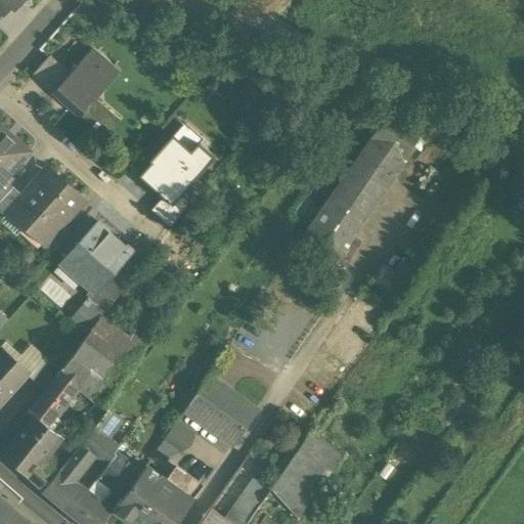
[(12,7),(4,0),(0,0),(0,11),(4,15),(12,7)]
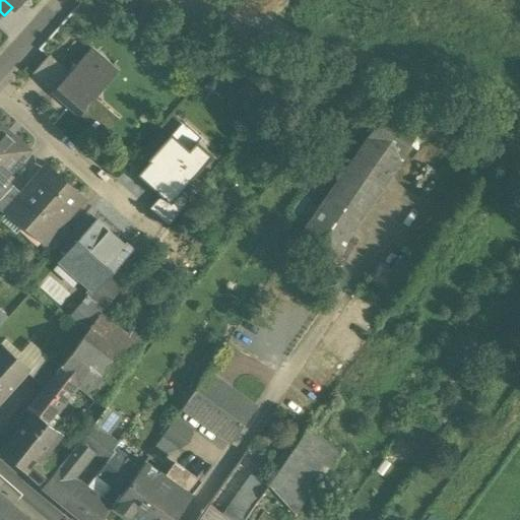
[(69,73),(52,92),(93,130),(110,112),(94,99),(117,72),(90,49),(69,73)]
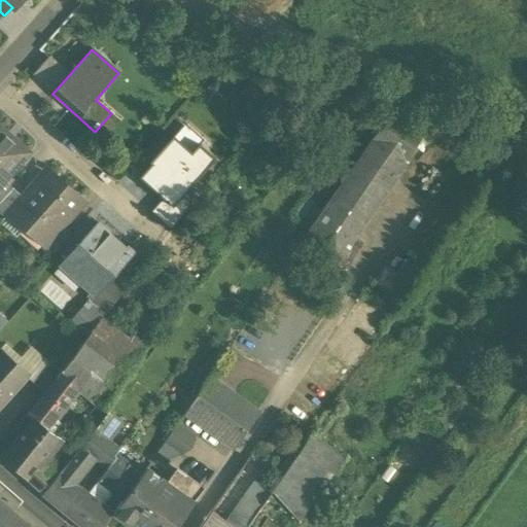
[(49,57),(32,76),(53,94),(70,74),(49,57)]
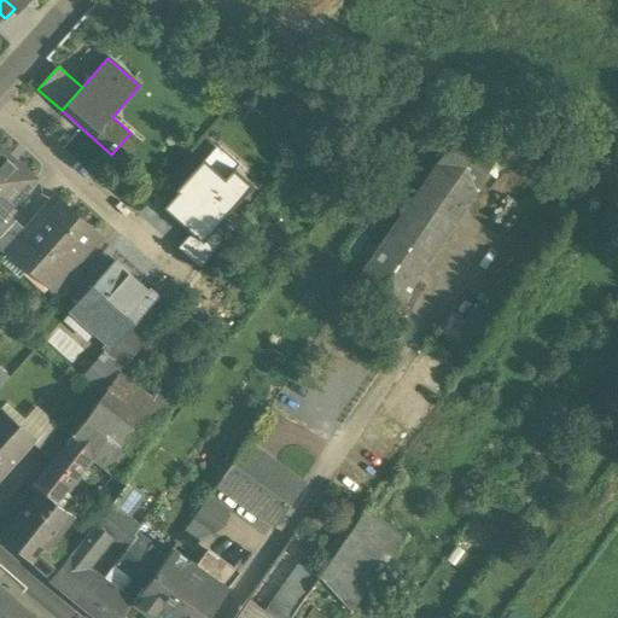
[(491,157),(456,133),(436,162),(471,186),(491,157)]
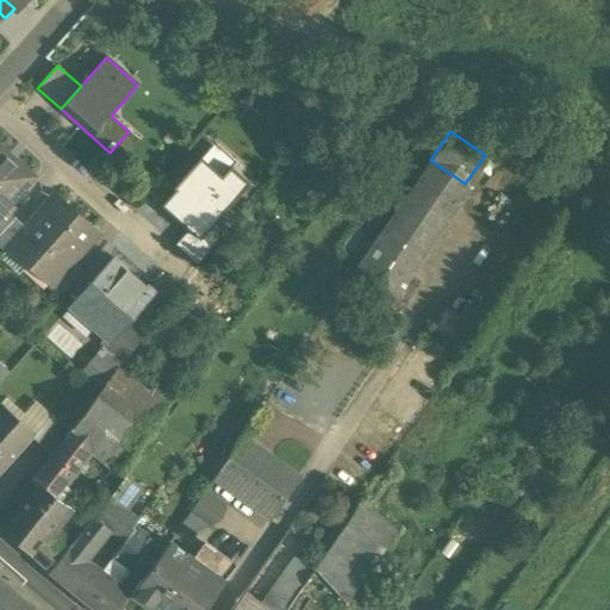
[(0,154),(0,215),(5,210),(33,178),(16,162),(12,166),(0,154)]
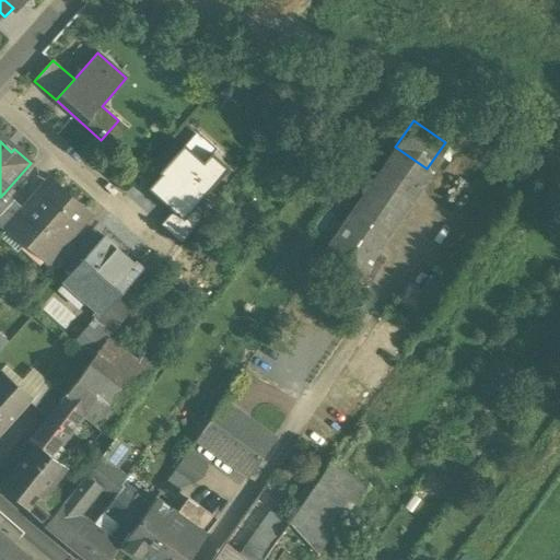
[(173,211),(184,221),(195,208),(229,168),(211,152),(203,162),(183,144),(159,172),(161,174),(148,189),(173,211)]
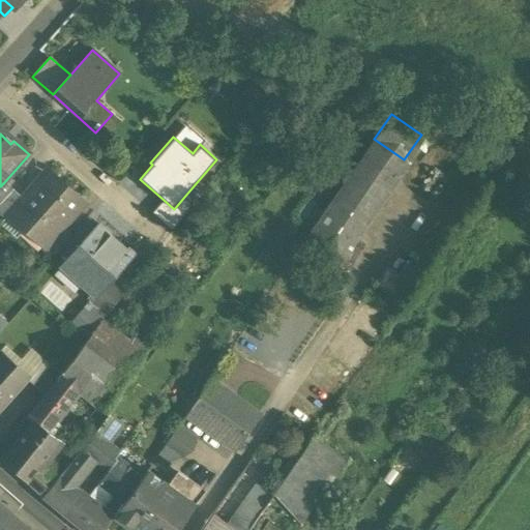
[(404,159),(374,139),(304,242),(333,263),(404,159)]
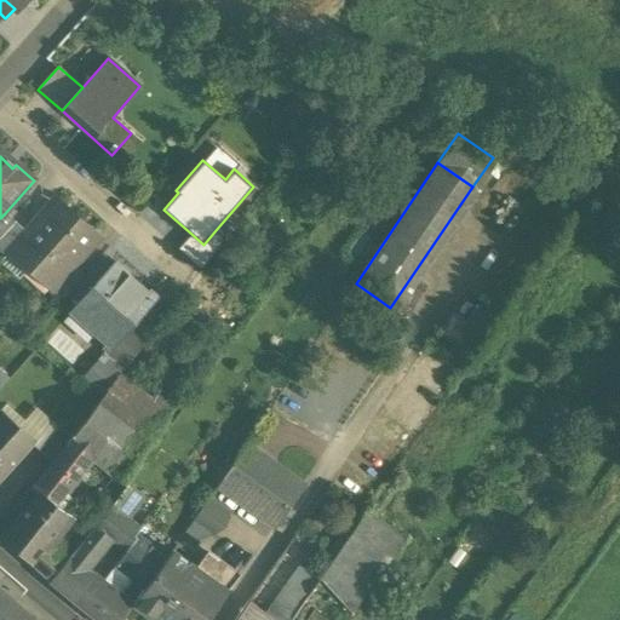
[(27,233),(7,254),(9,256),(51,292),(98,237),(80,222),(76,225),(52,204),(27,233)]
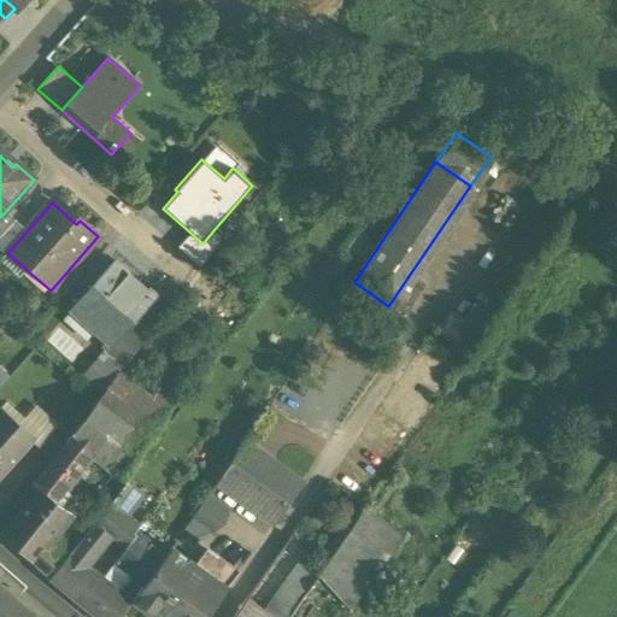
[(5,212),(0,217),(0,239),(16,222),(5,212)]
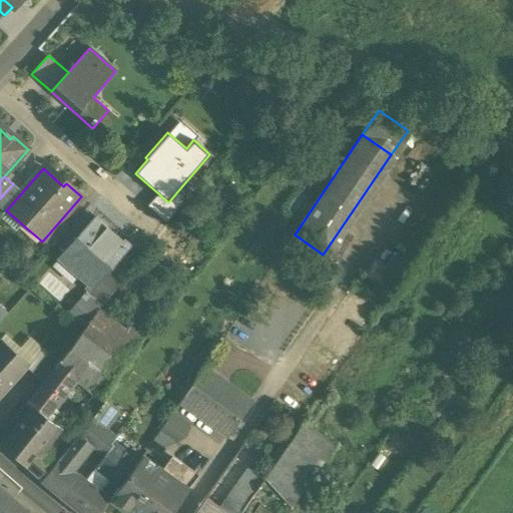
[(13,184),(0,198),(0,207),(5,212),(7,211),(6,210),(22,192),(13,184)]
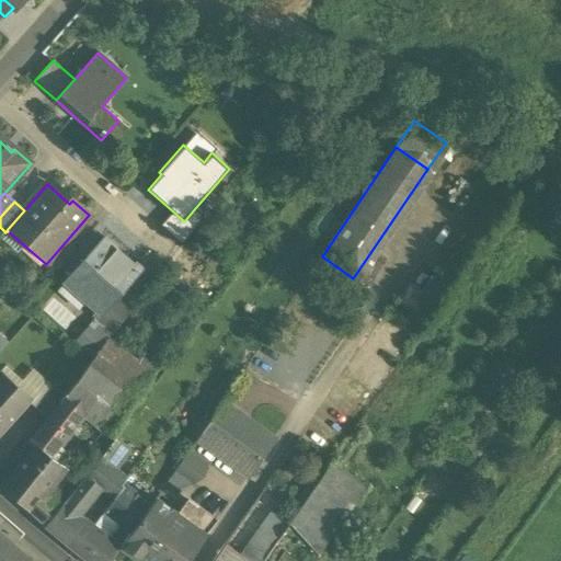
[(159,228),(180,245),(204,217),(195,208),(184,221),(173,212),(159,228)]
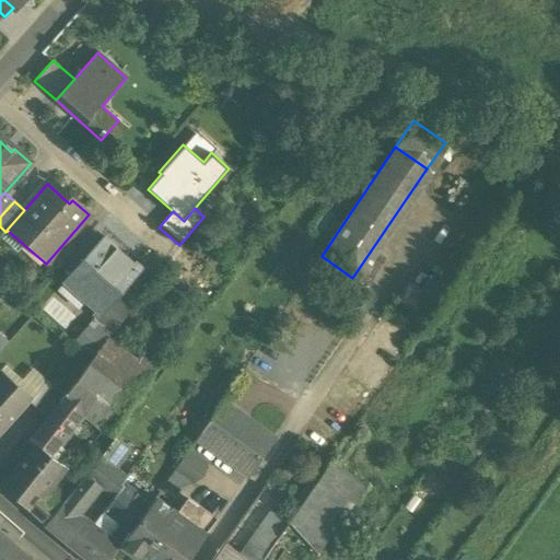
[(103,240),(86,257),(88,258),(61,288),(93,316),(98,310),(100,311),(113,295),(118,289),(119,290),(137,270),(103,240)]
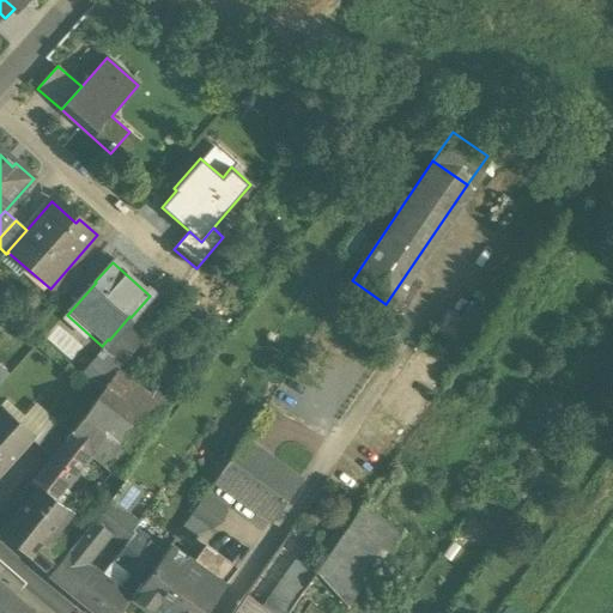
[(123,323),(109,340),(108,339),(102,346),(123,365),(143,340),(123,323)]
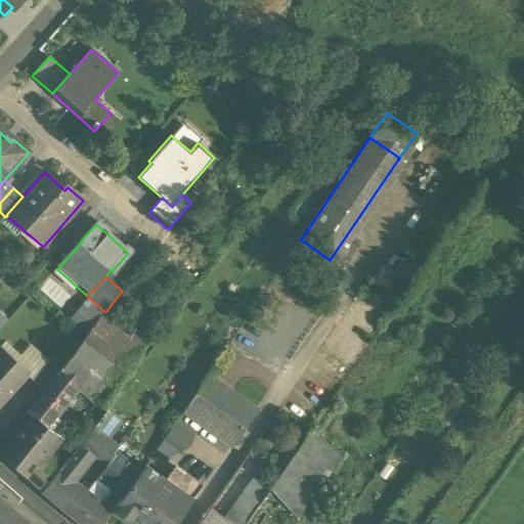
[(140,353),(99,320),(83,341),(125,374),(140,353)]
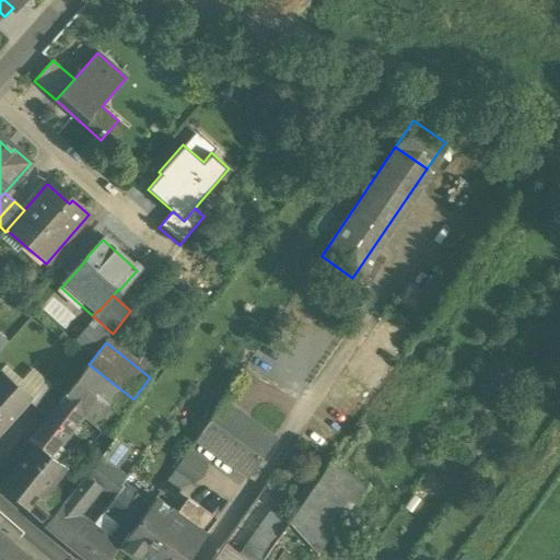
[(133,399),(89,364),(65,395),(66,396),(84,410),(111,431),(133,399)]
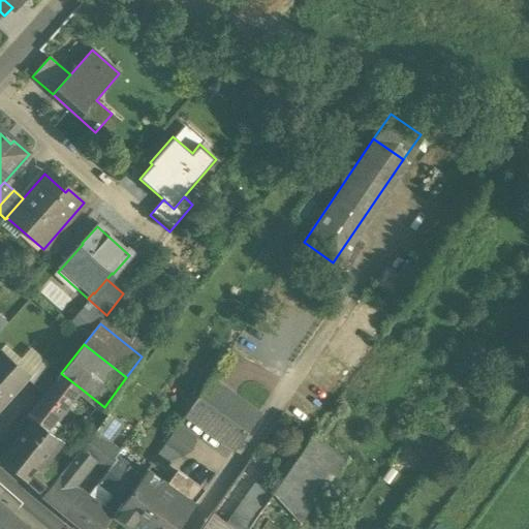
[(0,350),(0,349),(0,411),(31,378),(0,350)]
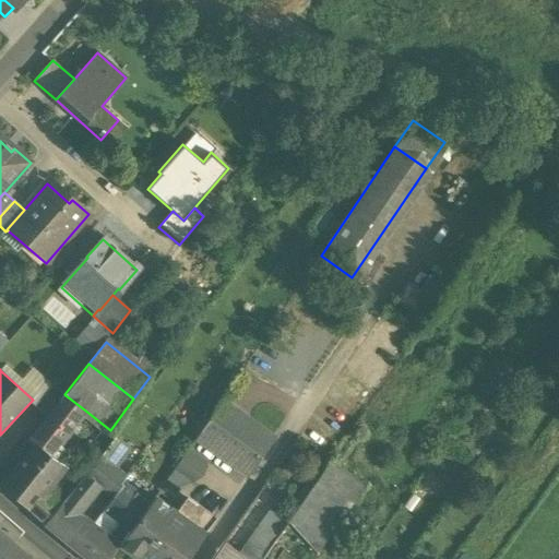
[(55,384),(35,406),(46,417),(64,394),(55,384)]
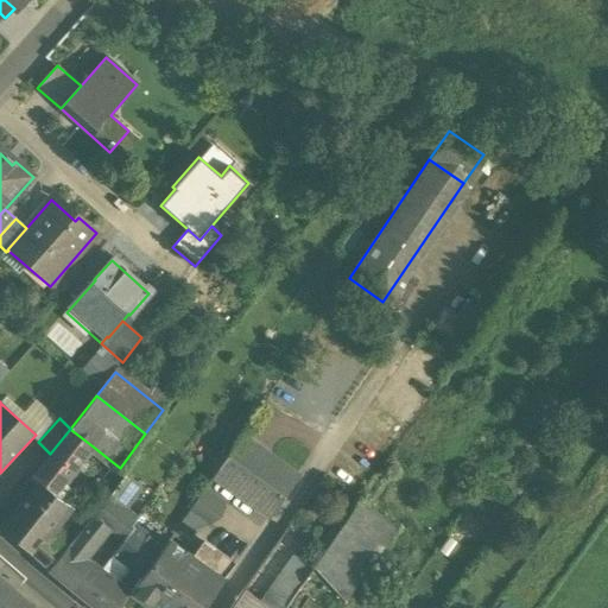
[(71,430),(32,480),(37,483),(38,482),(54,494),(59,486),(92,445),(71,430)]
